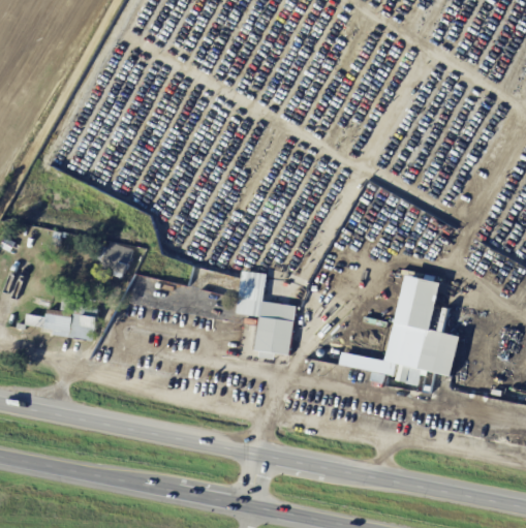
[(6,237),(16,243),(10,252),(1,246),(6,237)]
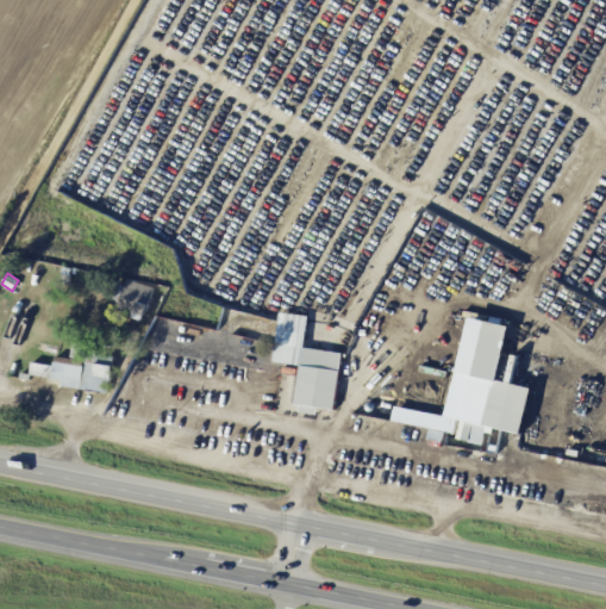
[(126,279),(154,289),(148,305),(150,305),(144,322),(133,318),(136,312),(118,305),(119,302),(108,298),(114,281),(124,285),(126,279)]
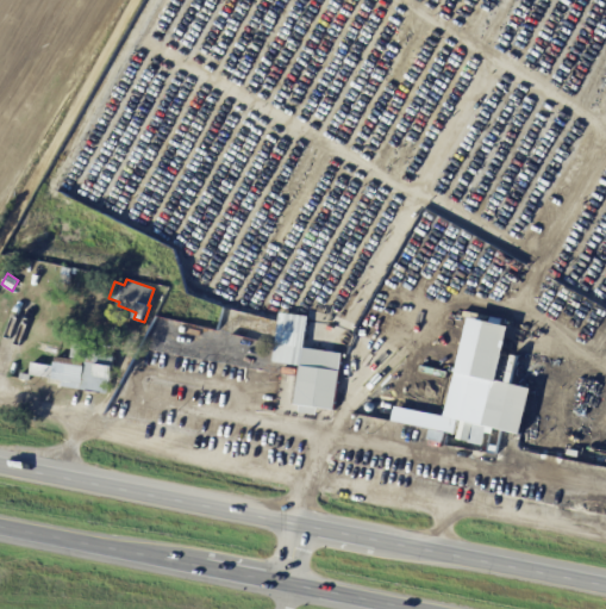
[(339,352),(301,348),(305,315),(276,312),(272,362),(299,365),(294,412),(314,415),(316,408),(333,409),(339,352)]
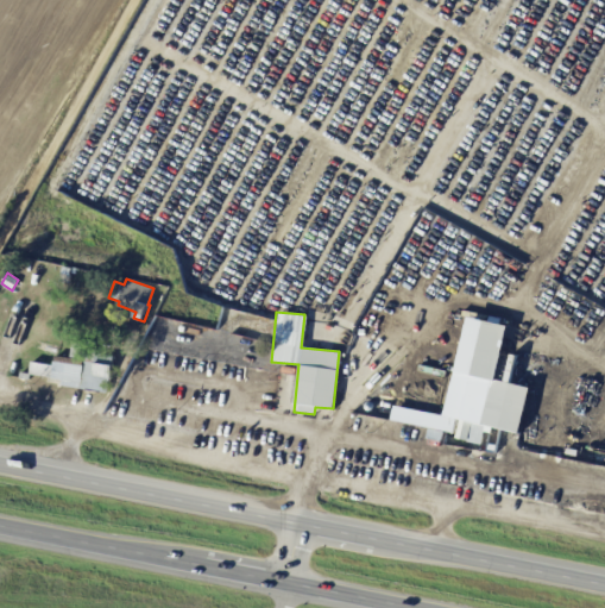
[(518,433),(493,427),(492,433),(484,432),(481,445),(458,439),(471,376),(460,374),(473,318),(512,327),(500,381),(536,389),(525,434),(518,433)]
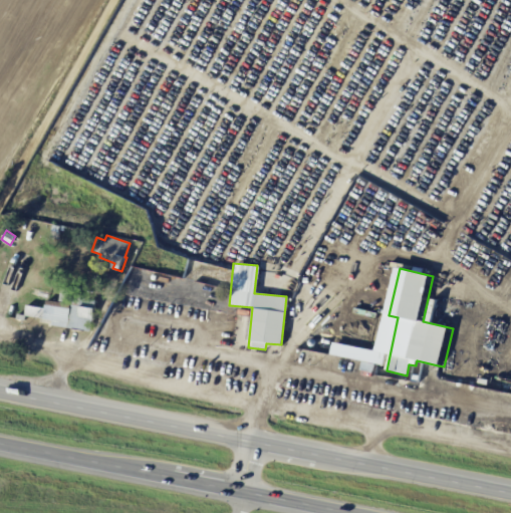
[(90,330),(89,331),(51,325),(52,320),(25,316),(25,320),(16,319),(17,314),(25,315),(27,305),(45,308),(46,300),(59,302),(61,289),(82,293),(81,298),(94,300),(90,330)]
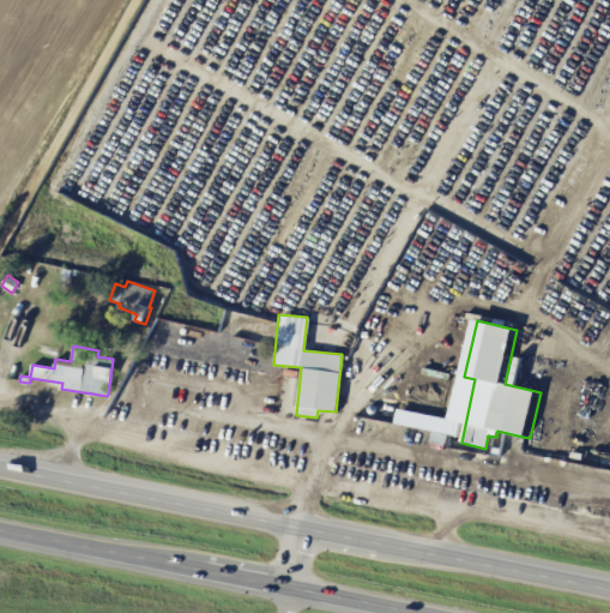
[(429,415),(433,401),(447,403),(444,419),(429,415)]
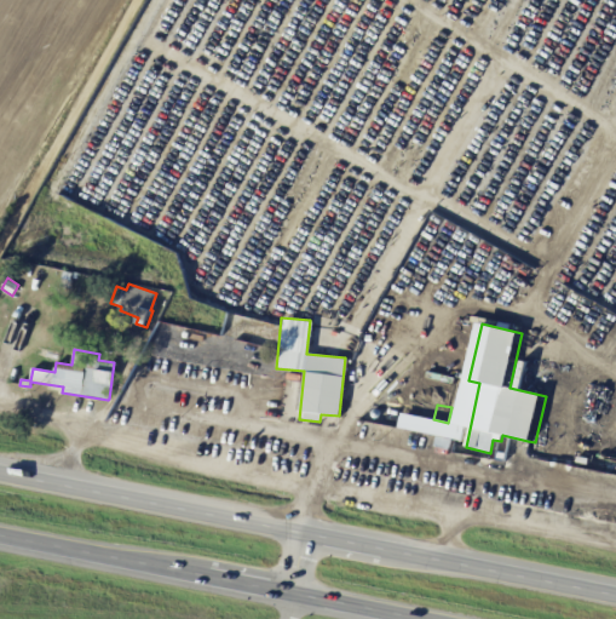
[(507,453),(506,462),(496,460),(498,452),(507,453)]
